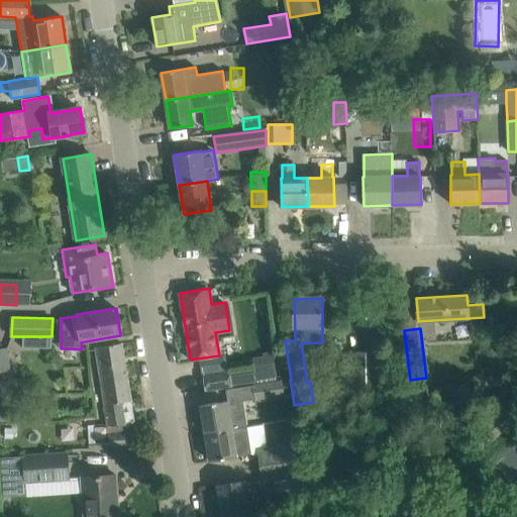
[(96,347),(105,404),(120,402),(118,387),(129,386),(121,343),(96,347)]
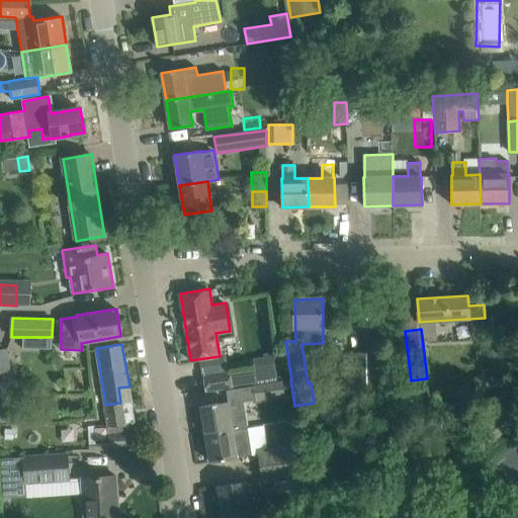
[(383,393),(391,393),(391,377),(387,377),(386,352),(352,353),(353,395),(383,394),(383,393)]
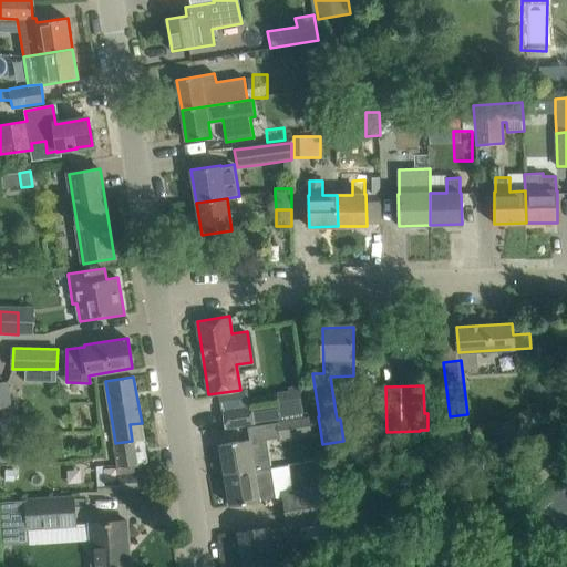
[(278,405),(281,422),(302,419),(299,402),(278,405)]
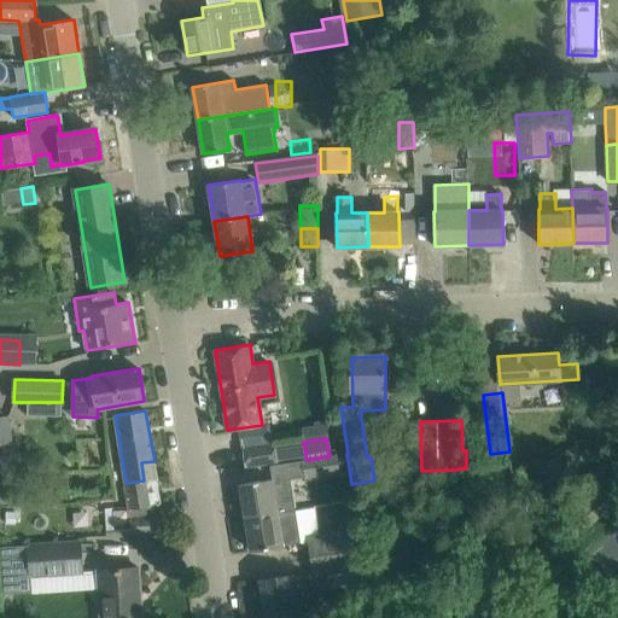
[(543,465),(555,483),(588,461),(576,443),(543,465)]
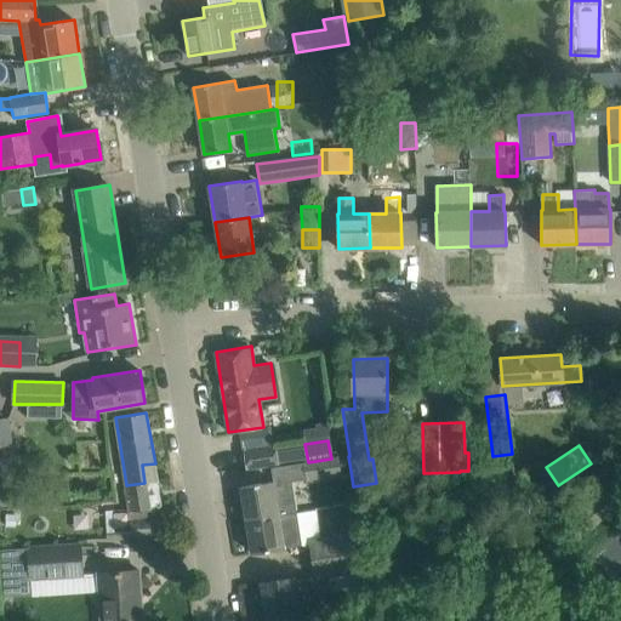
[(272,467),(280,466),(278,446),(244,451),(246,472),(272,467)]
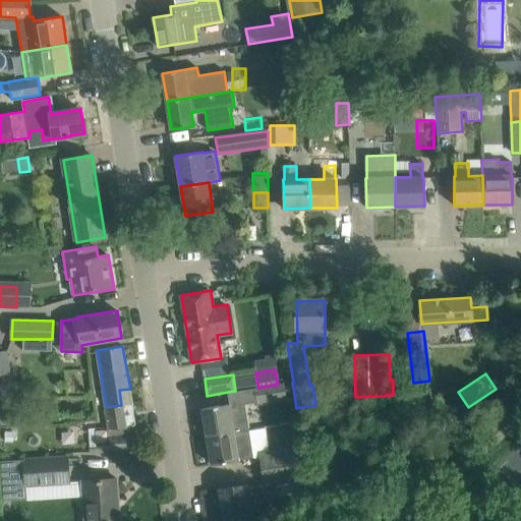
[(284,384),(278,385),(258,388),(255,388),(257,401),(286,397),(284,384)]
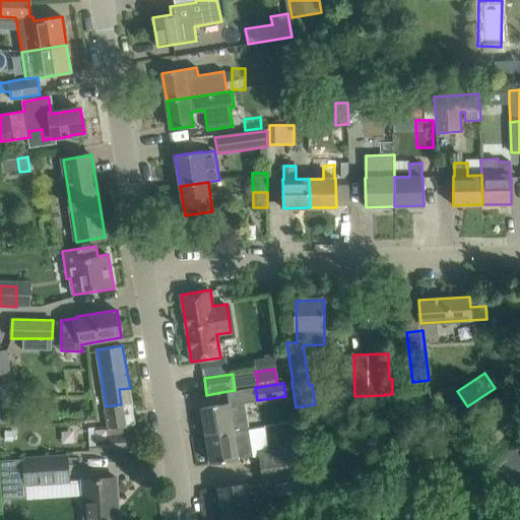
[(202,407),(206,436),(249,429),(245,402),(257,400),(255,387),(235,390),(228,391),(230,403),(202,407)]
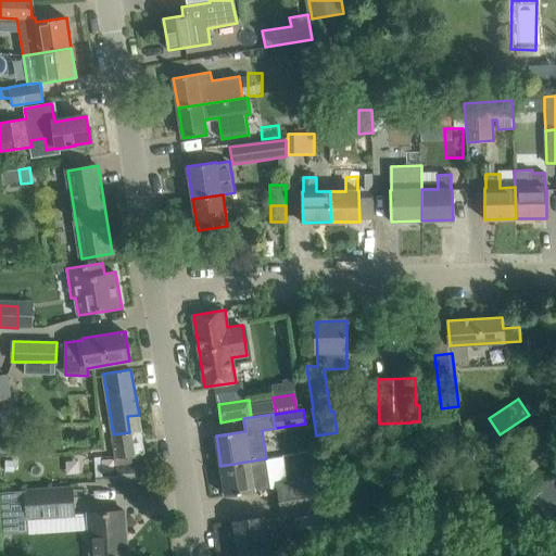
[(129,432),(113,434),(117,458),(118,465),(117,465),(118,480),(148,478),(147,463),(146,463),(143,454),(146,454),(139,415),(127,416),(129,432)]
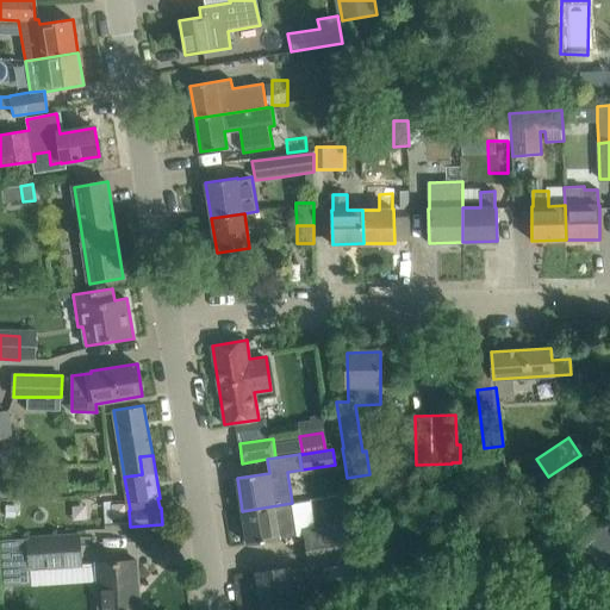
[(294,520),(292,503),(242,511),(248,543),(280,539),(280,537),(297,535),(294,520)]
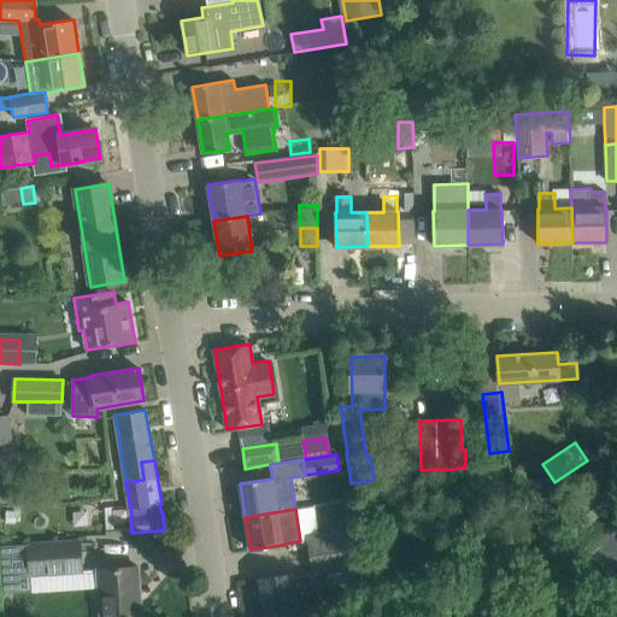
[(358,548),(354,528),(306,535),(310,556),(358,548)]
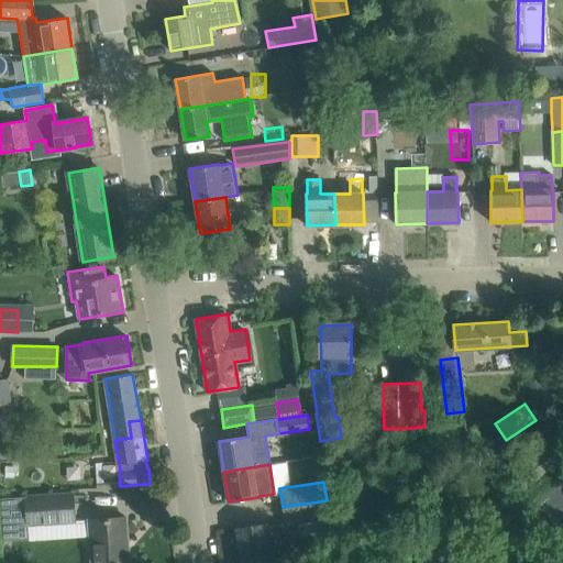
[(0,498),(3,541),(30,539),(29,525),(75,521),(73,493),(0,498)]
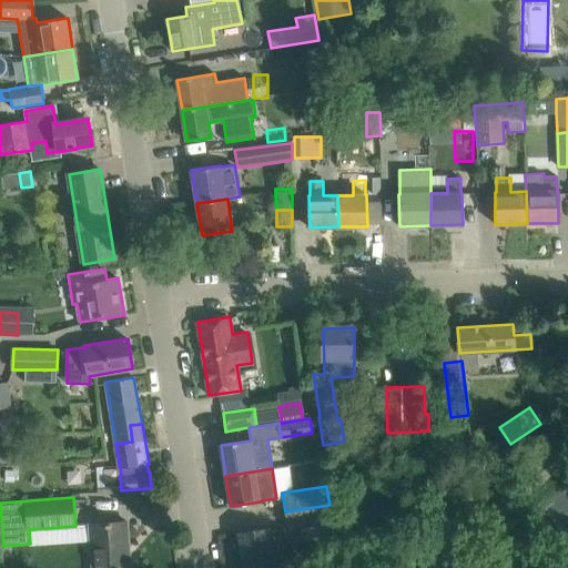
[(288,528),(288,531),(291,530),(333,524),(330,505),(285,511),(288,528)]
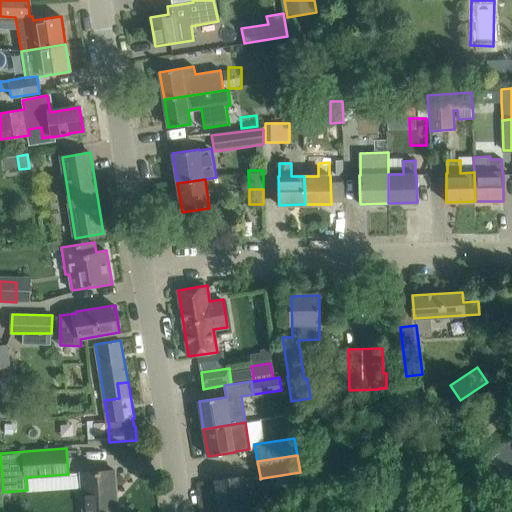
[(81,473),(83,511),(117,511),(115,470),(95,471),(81,473)]
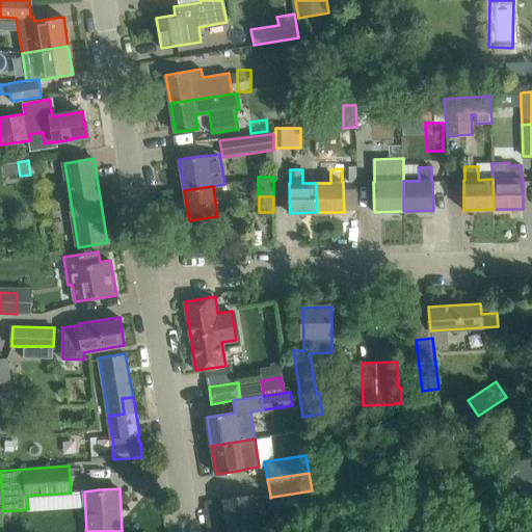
[(223,499),(227,517),(224,521),(225,529),(229,530),(229,531),(275,525),(272,508),(274,508),(272,497),(270,498),(270,495),(254,498),(253,494),(223,499)]
